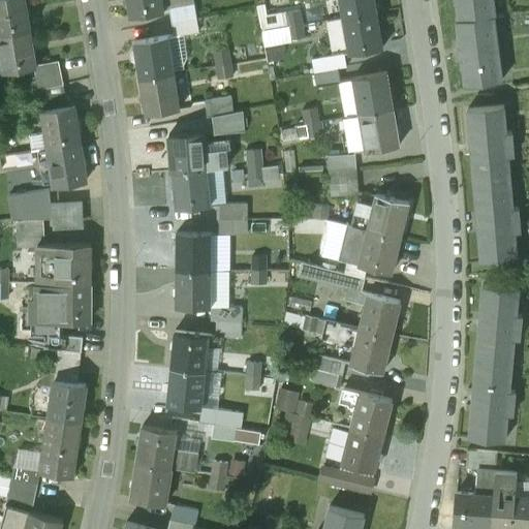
[(24,0),(0,0),(0,33),(29,29),(24,0)]
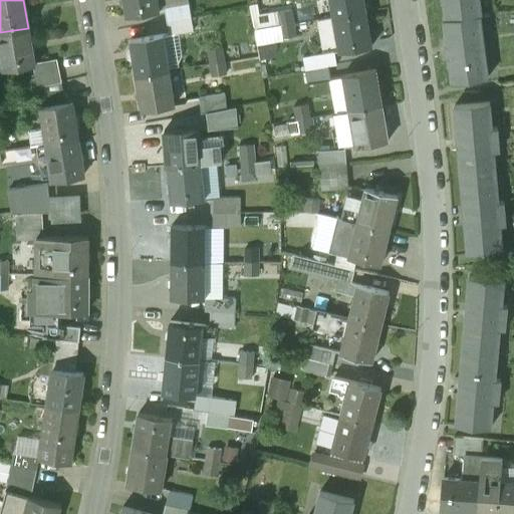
[(155,0),(122,0),(126,17),(157,12),(155,0)]
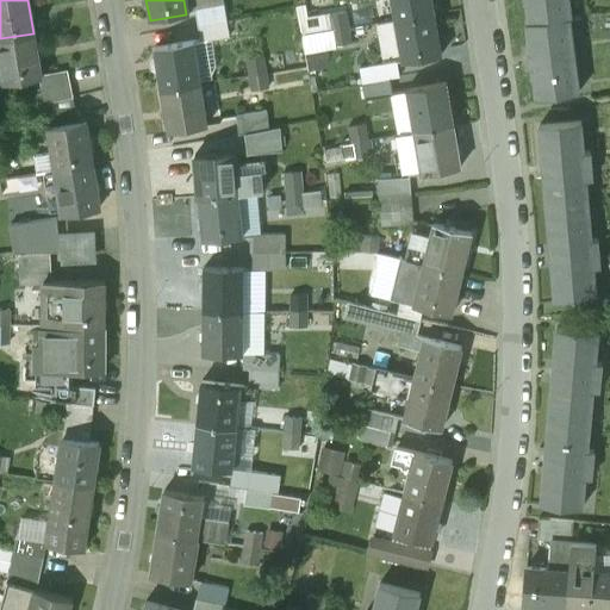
[(223,0),(194,0),(199,25),(228,19),(223,0)]
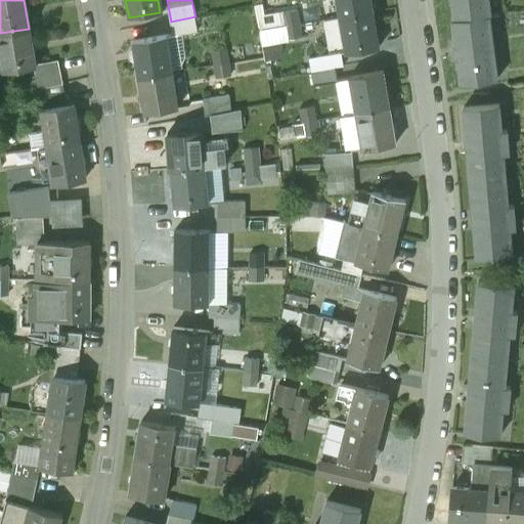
[(368,0),(336,0),(339,16),(370,11),(368,0)]
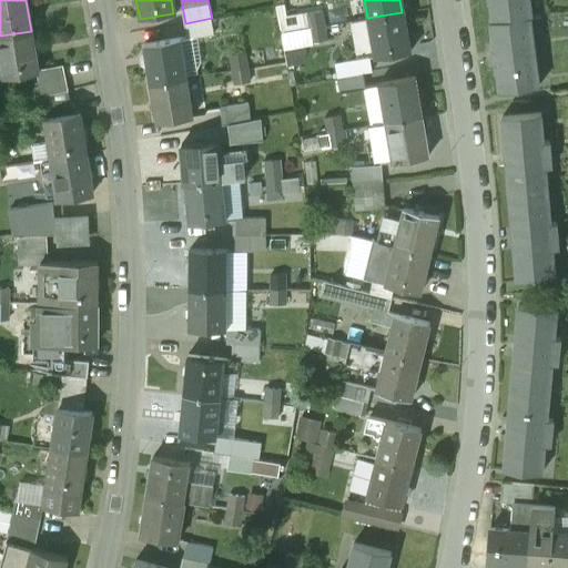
[(529,0),(489,0),(493,20),(530,16),(531,16),(529,0)]
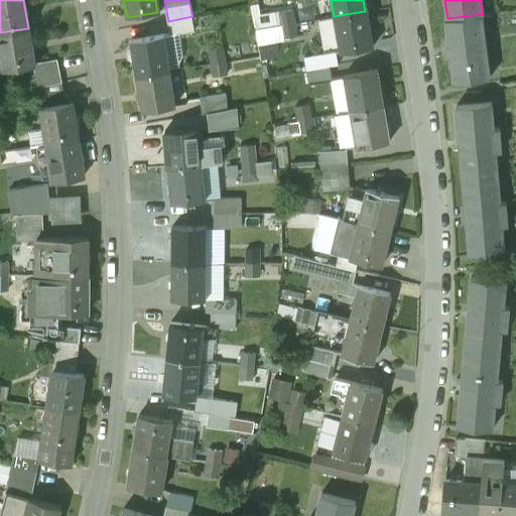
[(292,10),(277,13),(280,25),(294,23),(292,10)]
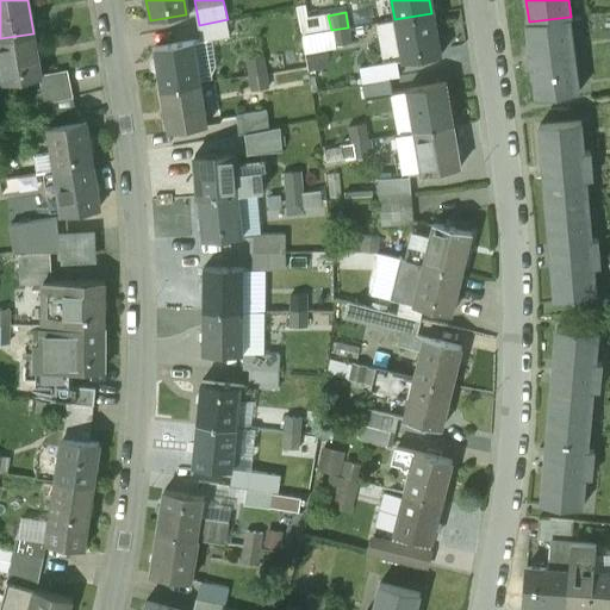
[(431,13),(394,19),(402,61),(439,54),(431,13)]
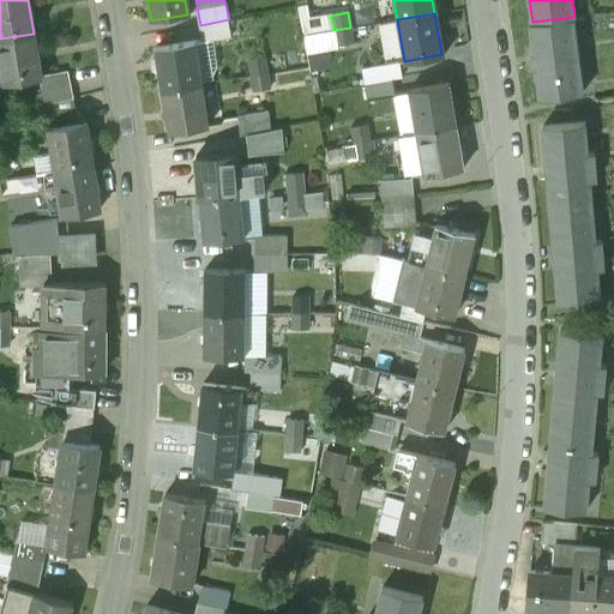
[(533,22),(530,23),(535,54),(531,54),(533,67),(536,67),(541,97),(583,92),(573,17),(533,22)]
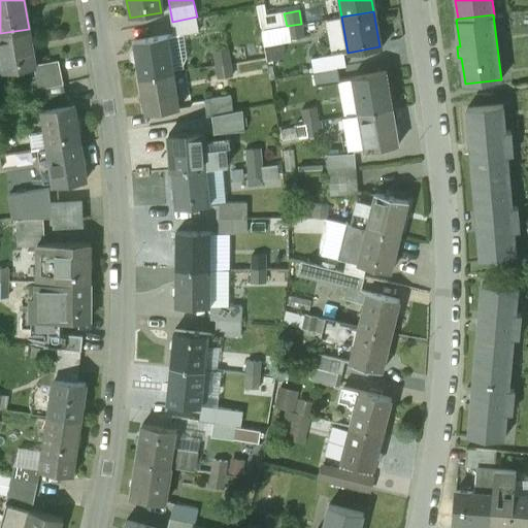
[(197,17),(172,22),(174,34),(186,31),(199,29),(197,17)]
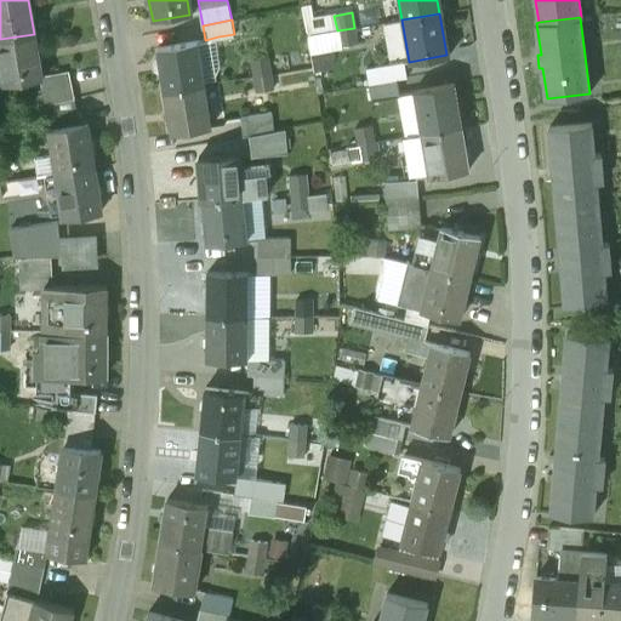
[(354,28),(337,30),(340,46),(357,44),(354,28)]
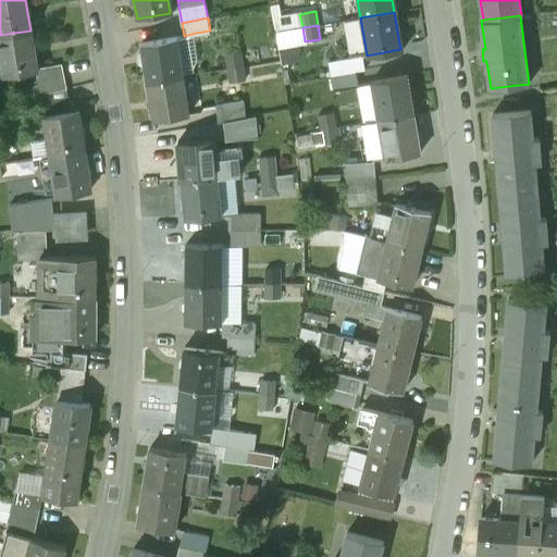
[(31,31),(0,35),(0,52),(3,74),(36,69),(31,31)]
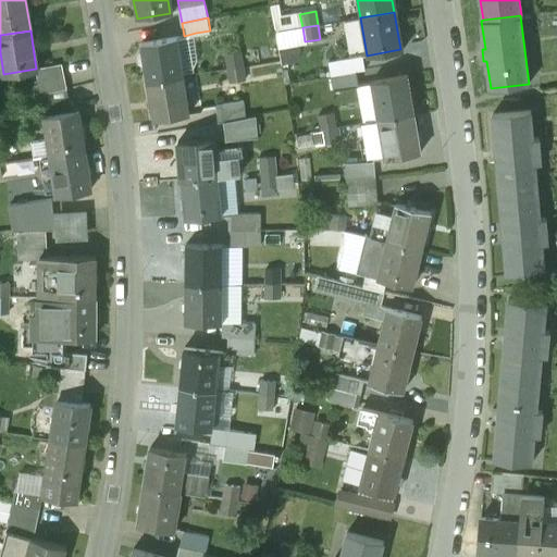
[(176,38),(141,44),(148,81),(183,75),(176,38)]
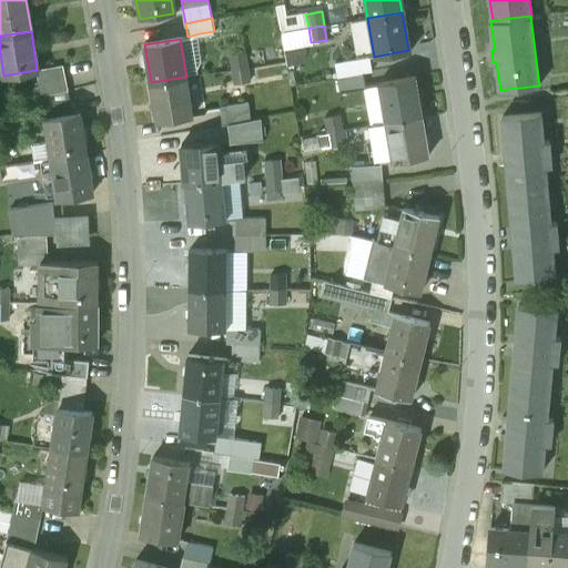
[(244,52),(230,54),(232,69),(247,67),(244,52)]
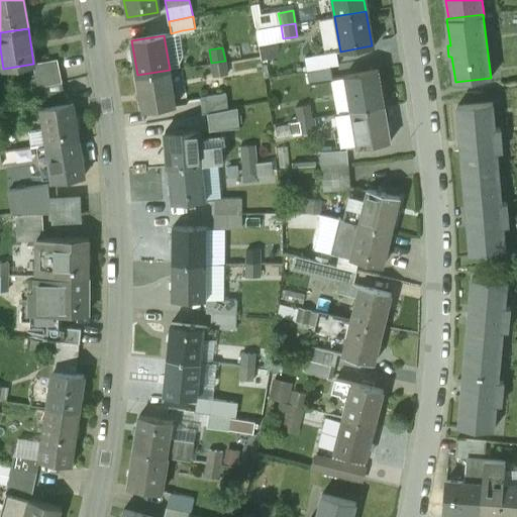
[(333,53),(312,57),(314,69),(336,65),(333,53)]
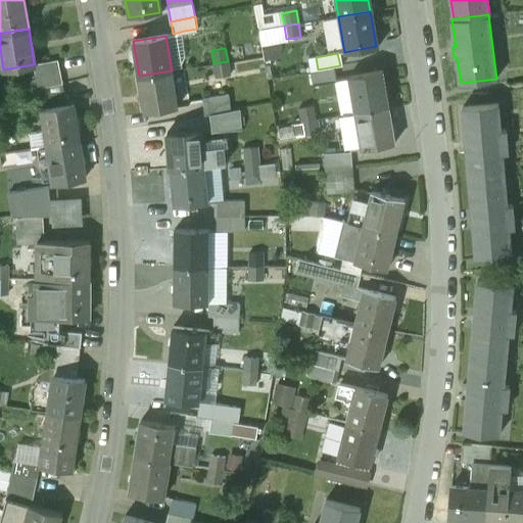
[(56,61),(34,64),(38,88),(59,84),(56,61)]
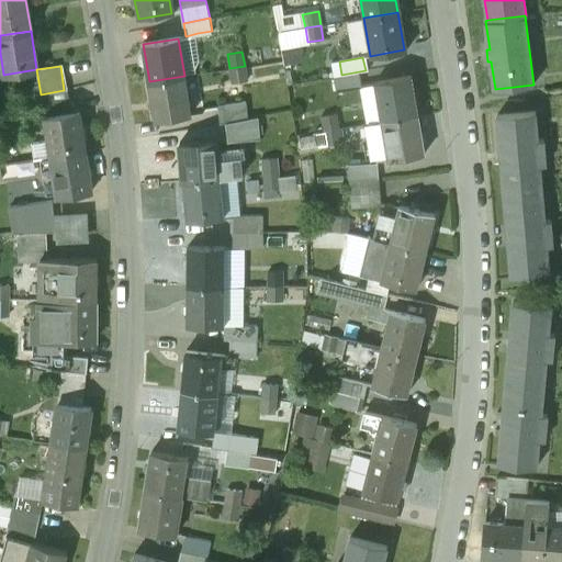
[(245,66),(229,68),(233,82),(247,80),(245,66)]
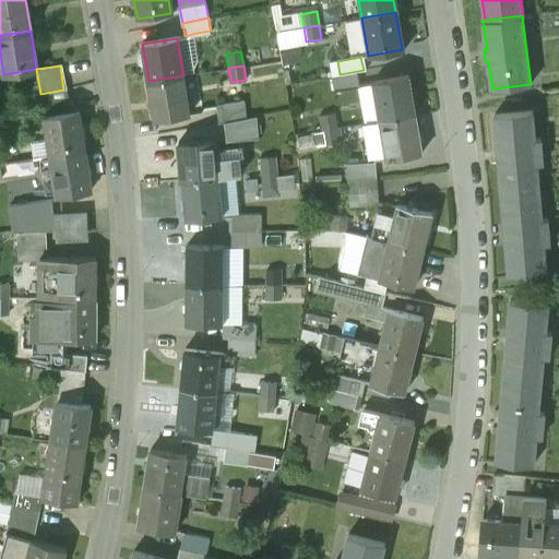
[(183,75),(149,81),(155,121),(190,116),(183,75)]
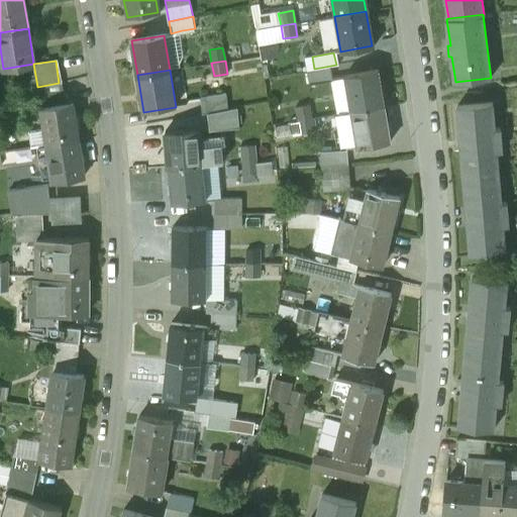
[(377,70),(343,76),(349,110),(383,104),(377,70)]
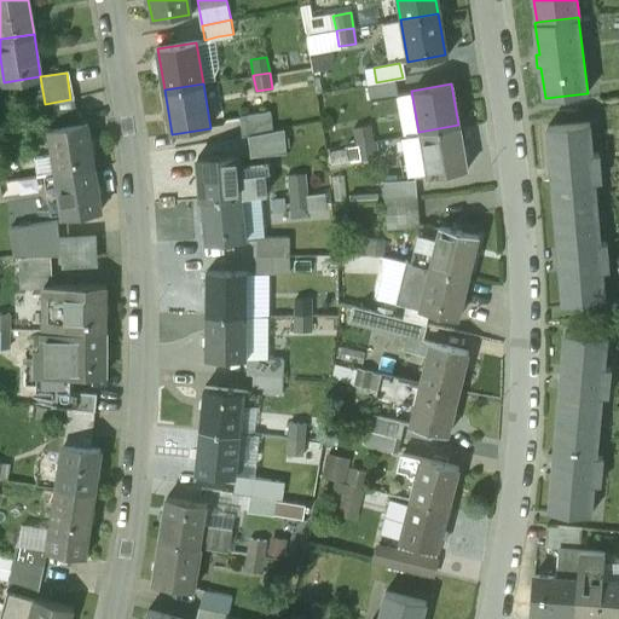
[(85,123),(50,129),(57,172),(92,167),(85,123)]
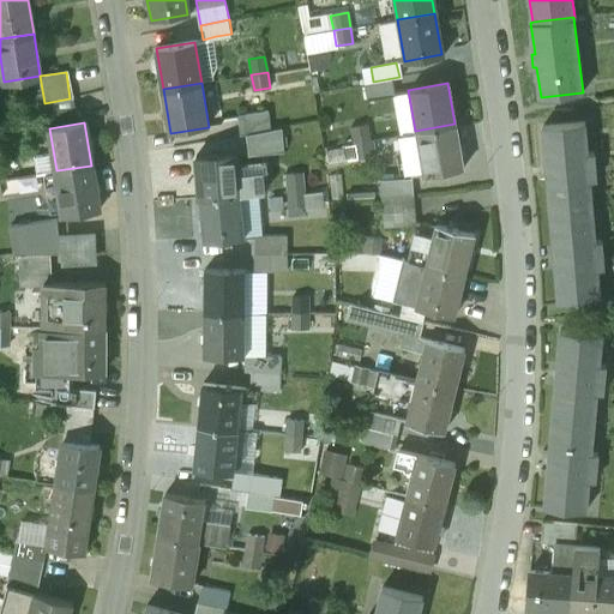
[(551,216),(593,211),(590,181),(596,181),(594,152),(588,154),(584,122),(543,126),(551,216)]
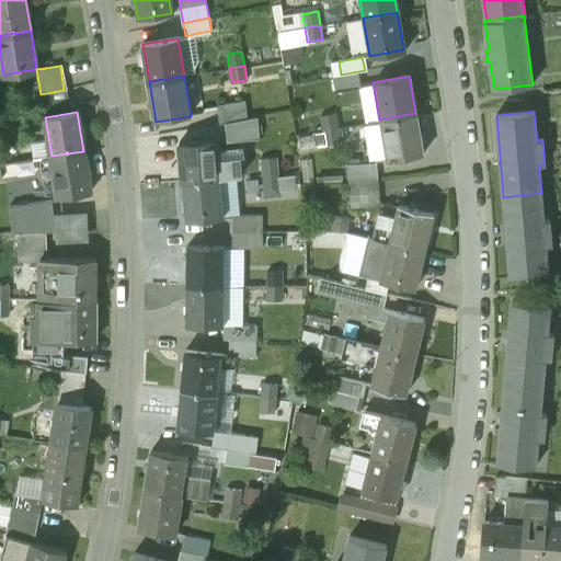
[(335,113),(321,115),(323,129),(338,127),(335,113)]
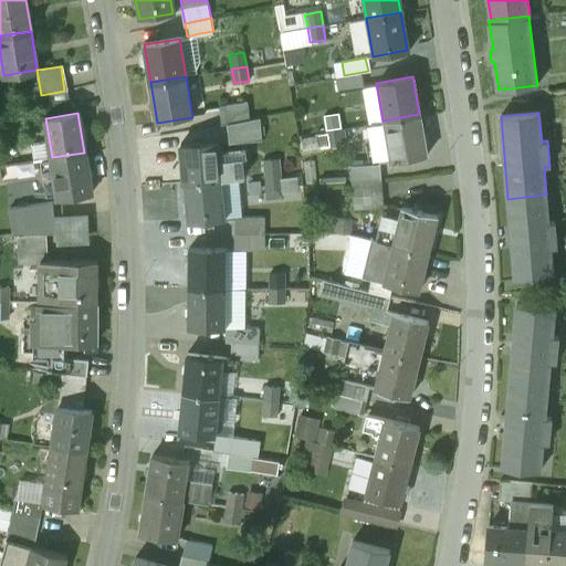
[(419,114),(383,121),(390,160),(427,154),(419,114)]
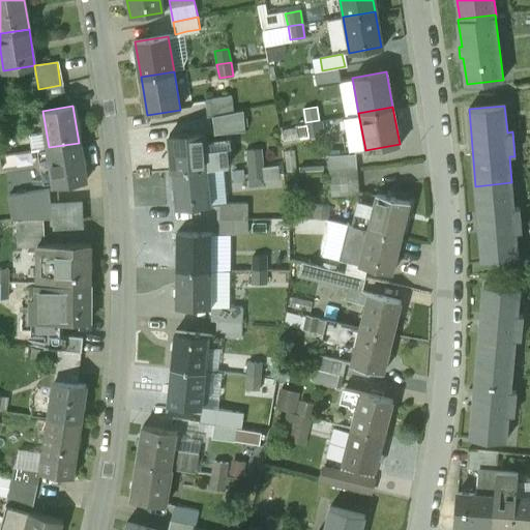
[(243,110),(213,115),(215,134),(245,130),(243,110)]
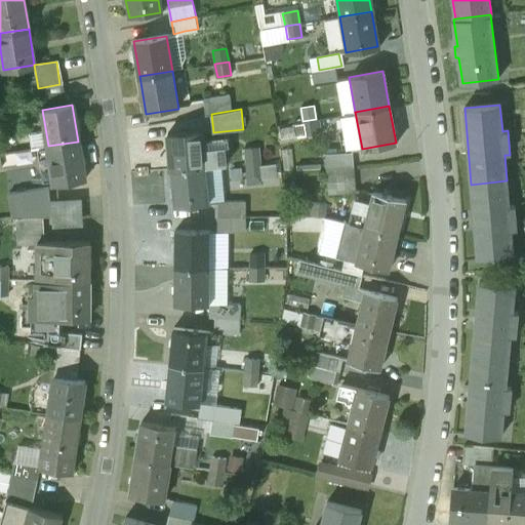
[(316,119),(303,121),(305,134),(318,132),(316,119)]
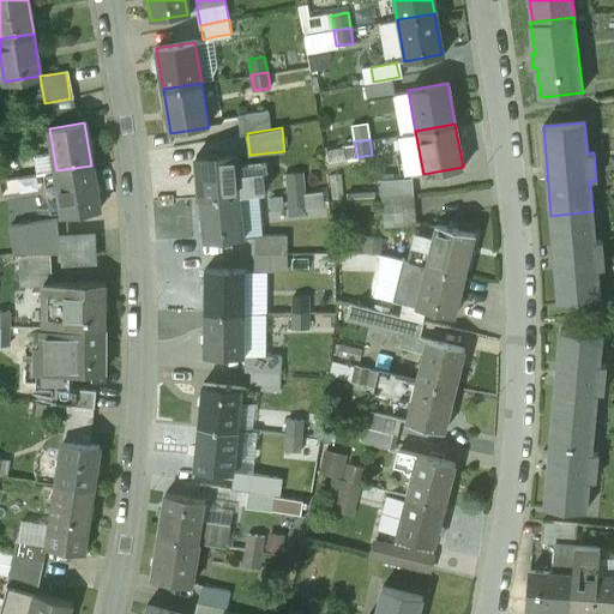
[(236,151),(196,155),(199,198),(200,198),(240,194),(265,192),(263,170),(239,173),(236,151)]
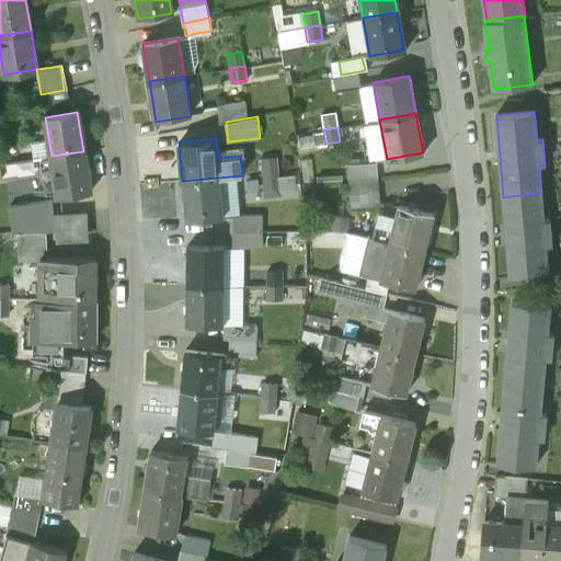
[(83,151),(52,156),(57,195),(90,190),(83,151)]
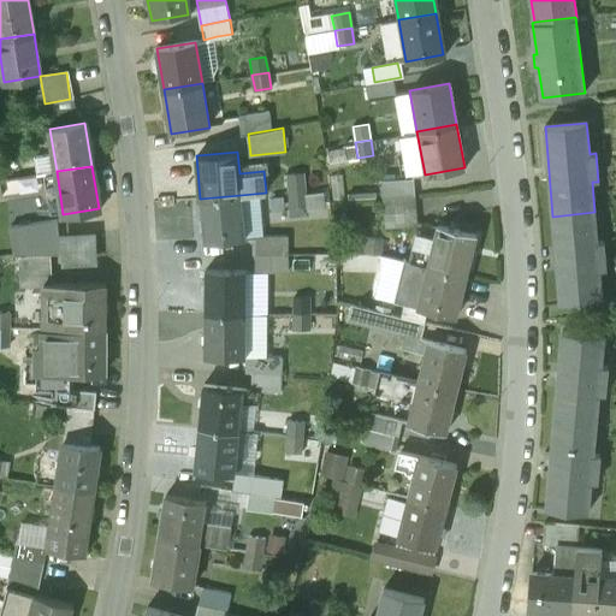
[(303,175),(286,176),(288,191),(304,189),(303,175)]
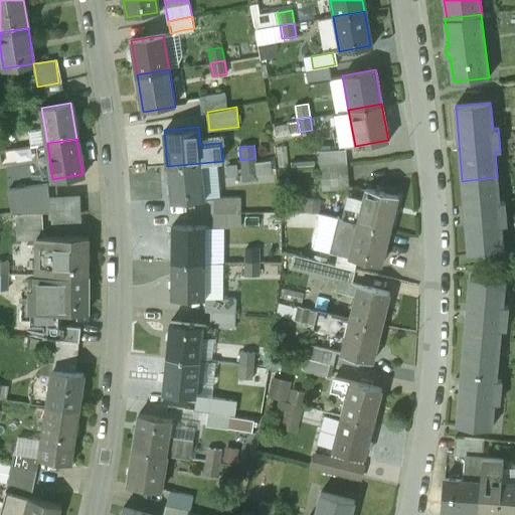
[(345,151),(320,153),(320,164),(346,163),(345,151)]
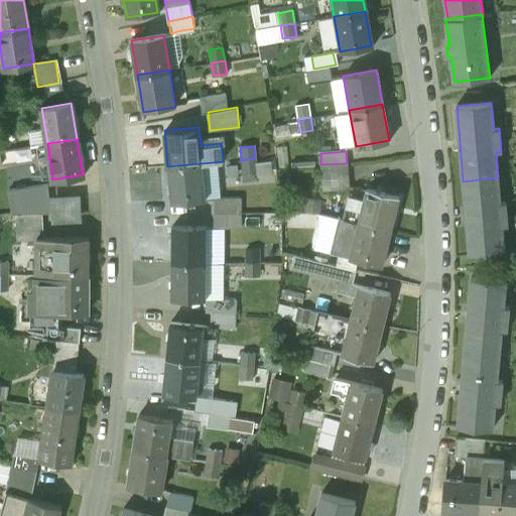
[(255,158),(241,160),(243,173),(257,172),(255,158)]
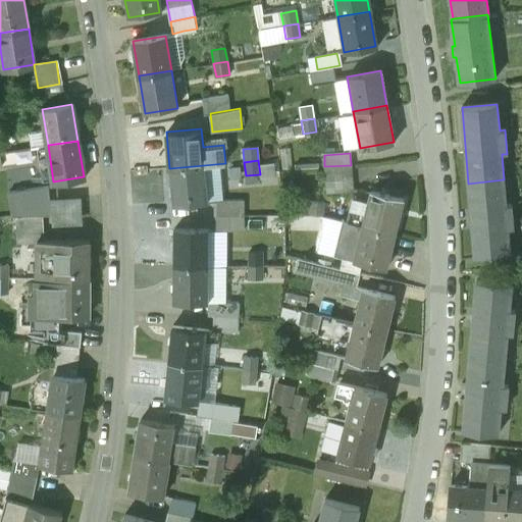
[(204,165),(170,168),(173,205),(207,202),(204,165)]
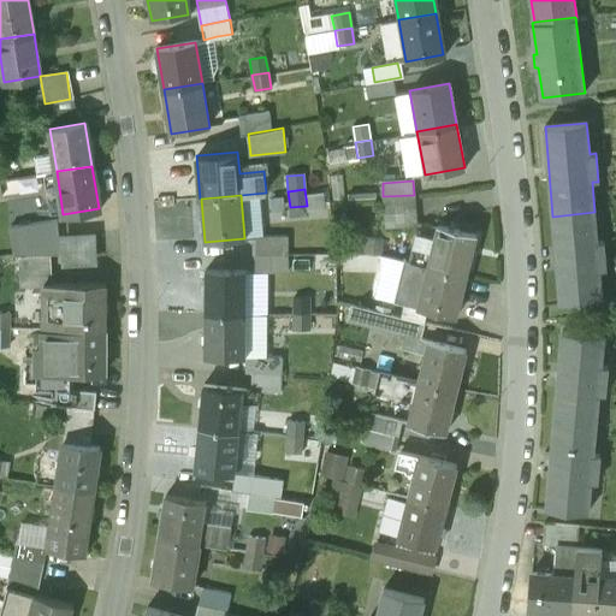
[(414,195),(383,196),(385,227),(415,225),(414,195)]
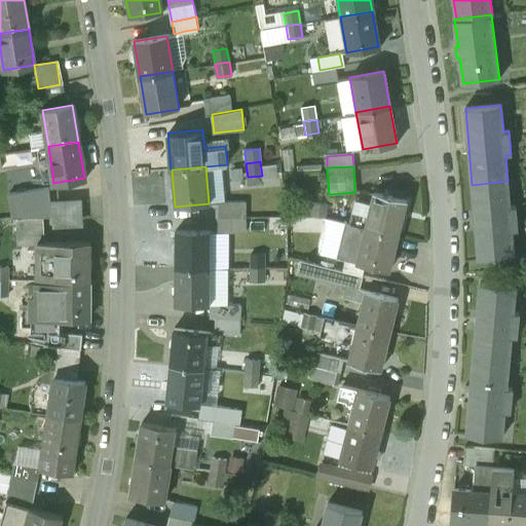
[(508,181),(472,185),(479,259),(515,256),(512,231),(517,230),(515,208),(510,208),(508,181)]
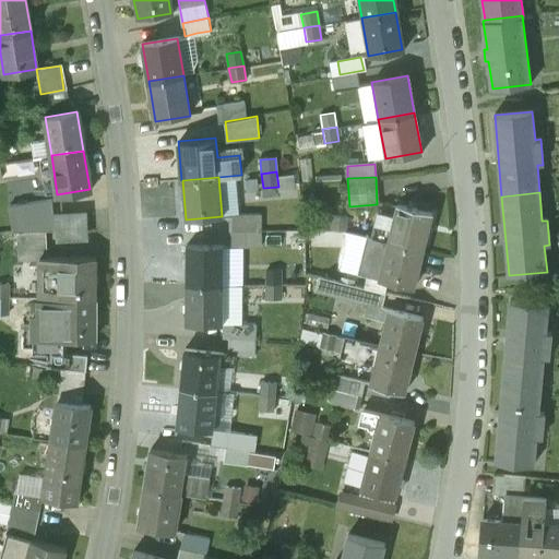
[(51,199),(9,206),(12,232),(45,229),(55,229),(54,213),(51,199)]
